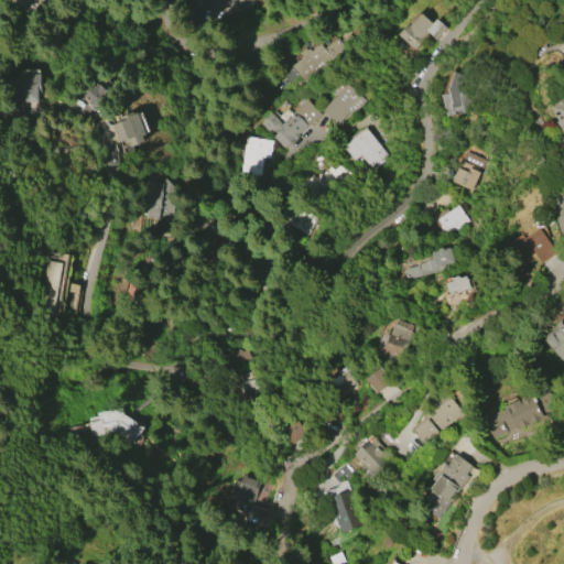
[(12,0),(11,4),(34,15),(41,0),(12,0)]
